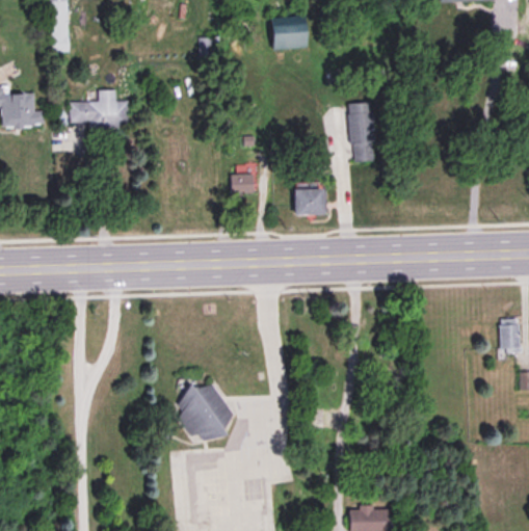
[(51,0),(51,50),(69,50),(69,0),(51,0)]
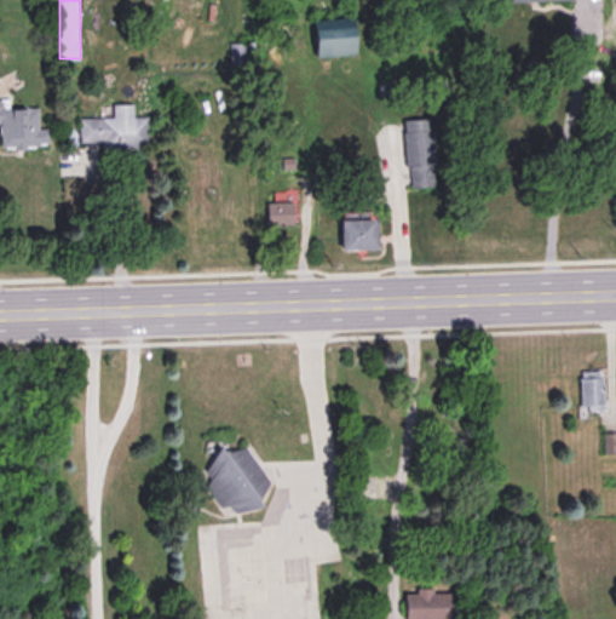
[(317,19),(317,57),(356,57),(356,19),(317,19)]
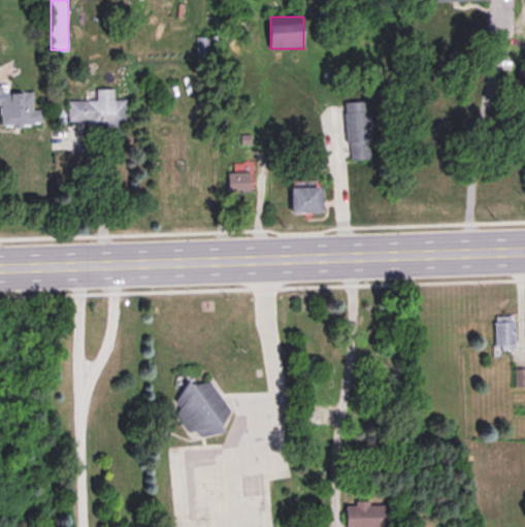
[(34,90),(0,90),(0,106),(2,106),(2,127),(43,127),(43,110),(34,110),(34,90)]
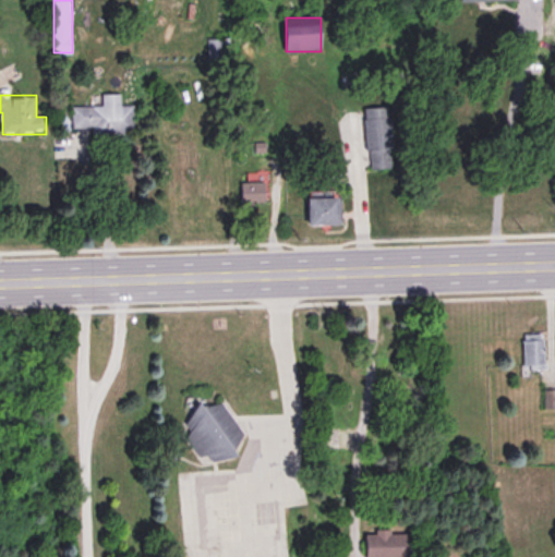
[(73,107),(73,134),(134,134),(134,107),(73,107)]
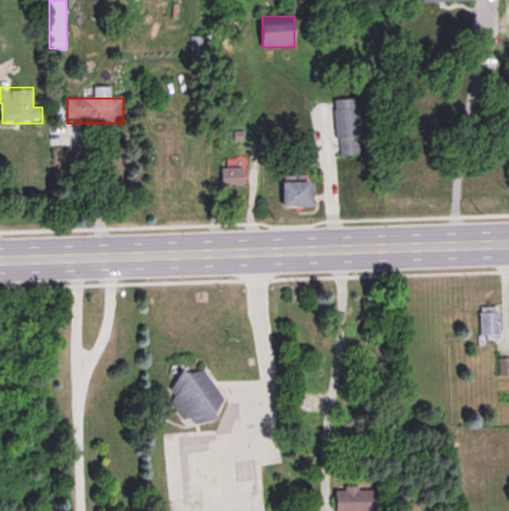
[(339,156),(361,155),(358,99),(336,100),(339,156)]
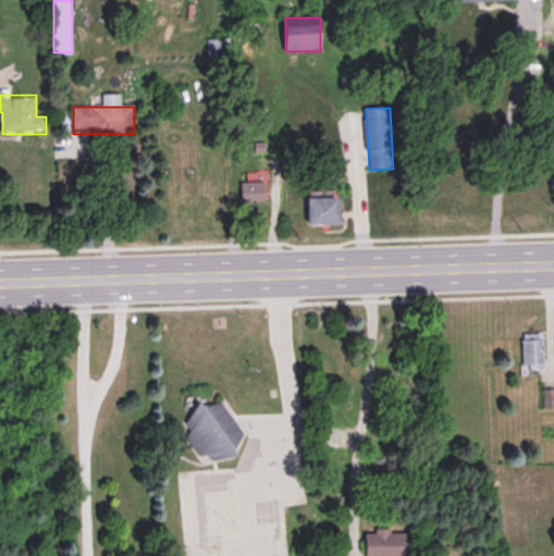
[(243,204),(266,204),(266,183),(243,183),(243,204)]
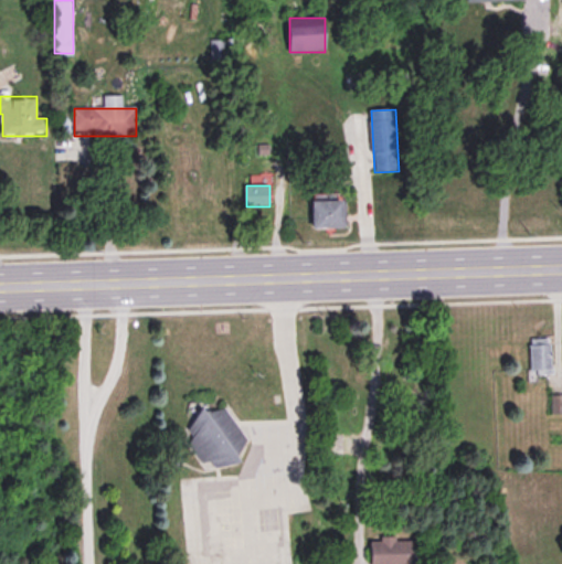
[(347,200),(313,200),(313,227),(347,227),(347,200)]
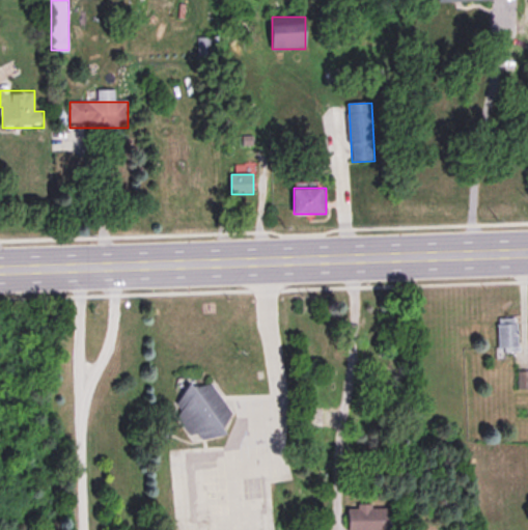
[(519,353),(519,318),(499,318),(499,353),(519,353)]
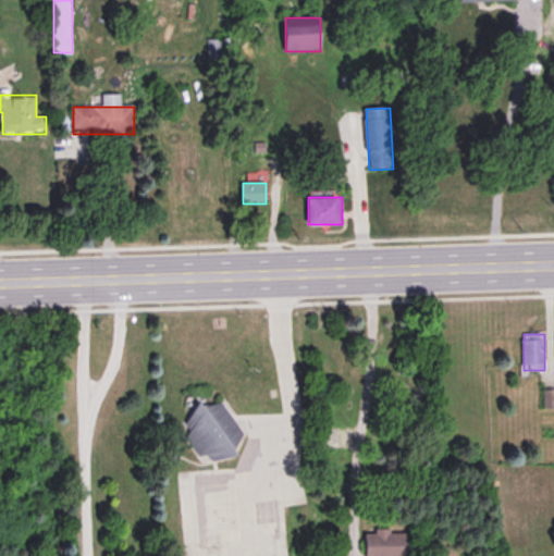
[(247,436),(221,400),(207,410),(204,406),(183,420),(192,433),(186,437),(200,458),(208,454),(216,466),(235,452),(233,447),(247,436)]
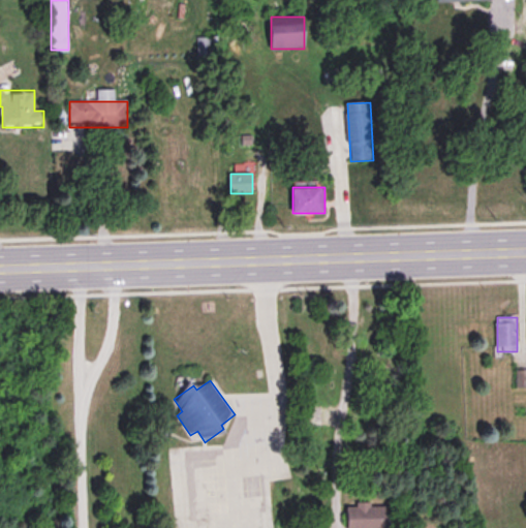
[(389,527),(389,505),(347,505),(347,527),(389,527)]
